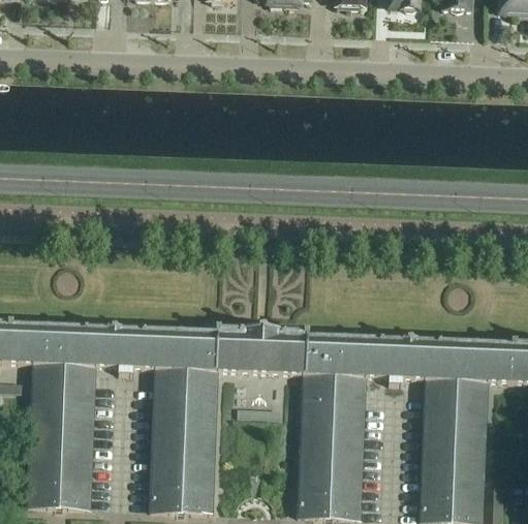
[(336,0),(337,7),(349,7),(351,10),(359,10),(361,8),(364,8),(365,0),(336,0)]
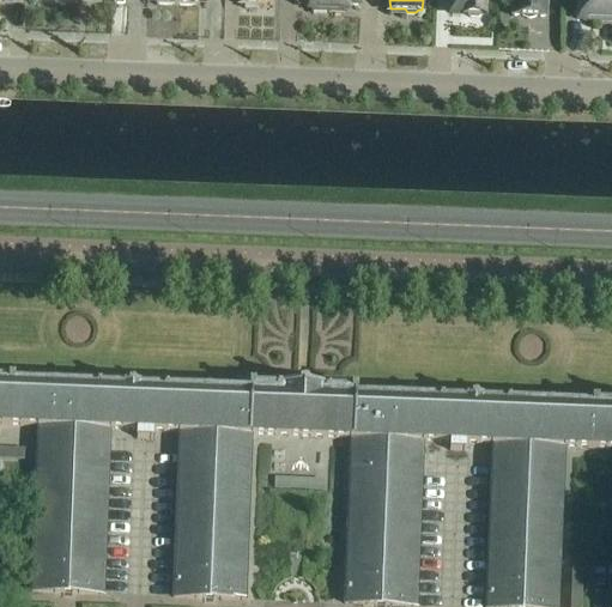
[(452,0),(452,11),(465,11),(468,12),(472,14),(479,14),(483,12),(485,12),(486,0),(452,0)]
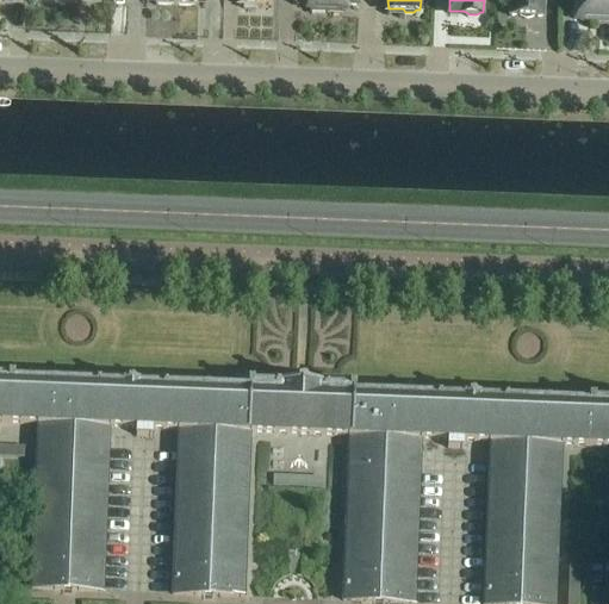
[(513,0),(513,13),(520,13),(528,16),(535,14),(544,14),(544,0),(513,0)]
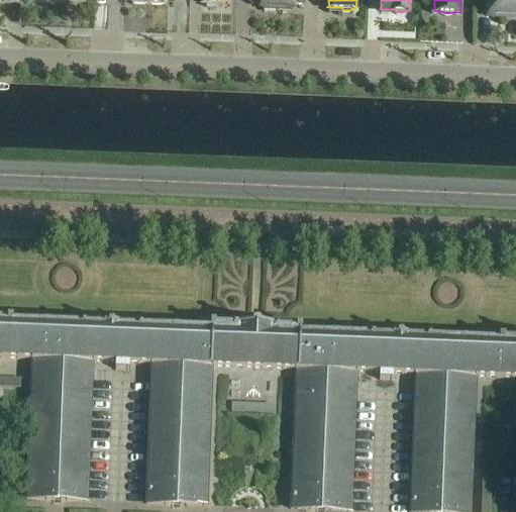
[(502,14),(514,14),(514,0),(489,0),(489,13),(492,13),(493,15),(501,15),(502,14)]
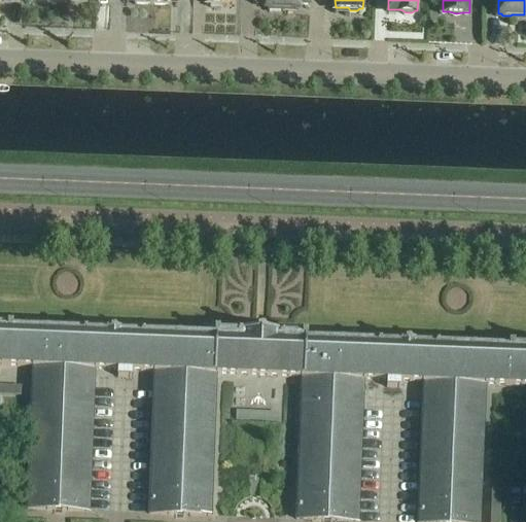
[(156,333),(71,329),(71,328),(62,327),(62,329),(12,327),(12,325),(0,324),(0,362),(34,364),(28,507),(90,509),(96,367),(118,368),(118,375),(132,375),(132,369),(155,370),(149,511),(212,514),(217,372),(302,375),(296,517),(359,519),(364,378),(387,378),(387,385),(400,385),(400,379),(424,380),(418,521),(431,521),(480,521),(486,382),(525,383),(525,345),(510,344),(510,347),(460,345),(460,343),(452,343),(452,344),(365,341),(365,340),(356,339),(356,341),(307,339),(307,334),(267,333),(268,331),(255,331),(255,332),(215,331),(215,336),(166,334),(166,332),(156,332),(156,333)]
